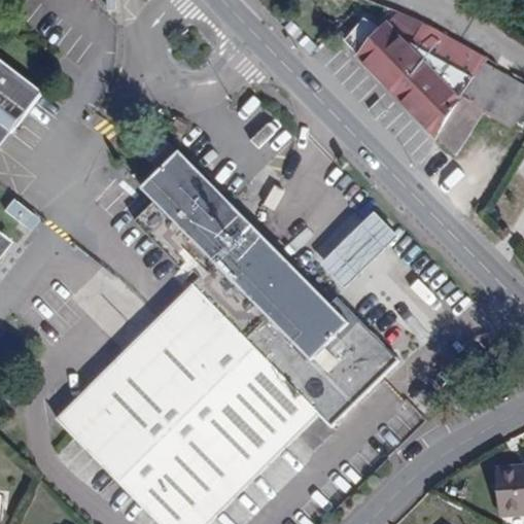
[(408,13),(403,11),(395,8),(386,21),(393,25),(398,26),(408,13)]
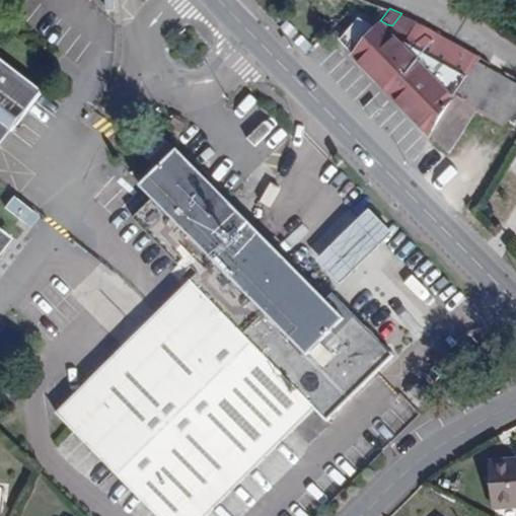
[(357,16),(338,38),(352,52),(351,53),(446,150),(476,104),(503,119),(515,96),(515,84),(424,28),(416,44),(398,35),(376,25),(380,20),(379,20),(375,24),(357,16)]
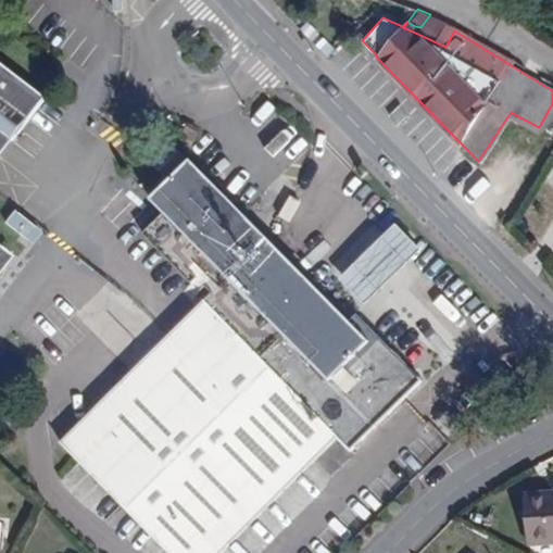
[(0,265),(3,264),(0,259),(0,133),(1,132),(9,138),(10,138),(26,116),(42,95),(0,61),(0,265)]
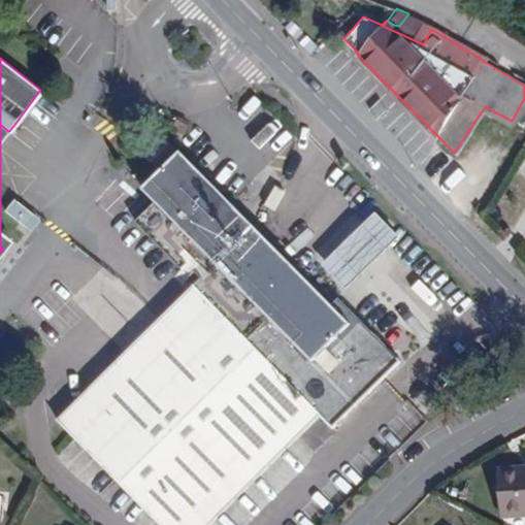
[(181,128),(185,120),(176,115),(172,123),(181,128)]
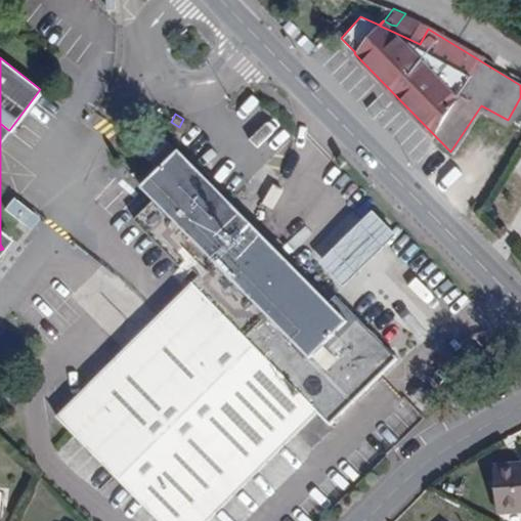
[(395,356),(352,312),(345,319),(177,148),(139,185),(152,198),(132,218),(178,264),(170,271),(178,279),(190,267),(198,273),(54,415),(159,520),(202,520),(288,436),(314,410),(327,423),(395,356)]
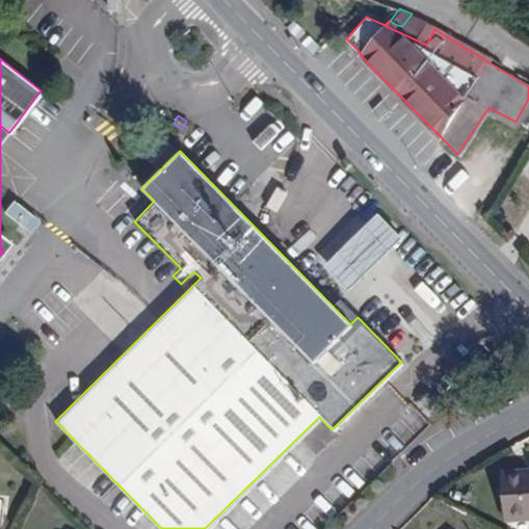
[(9,199),(0,212),(28,230),(36,217),(9,199)]
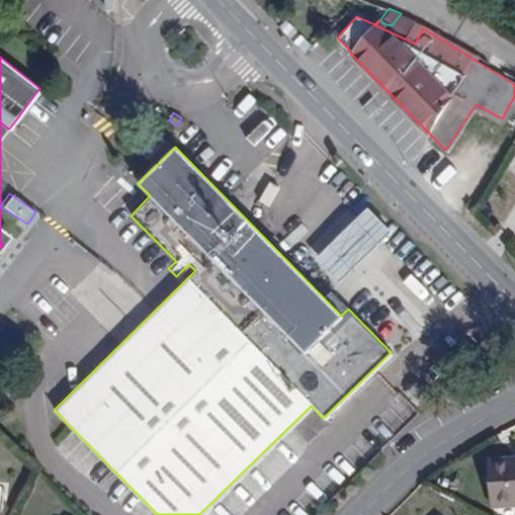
[(314,257),(337,281),(390,231),(366,206),(339,233),(314,257)]
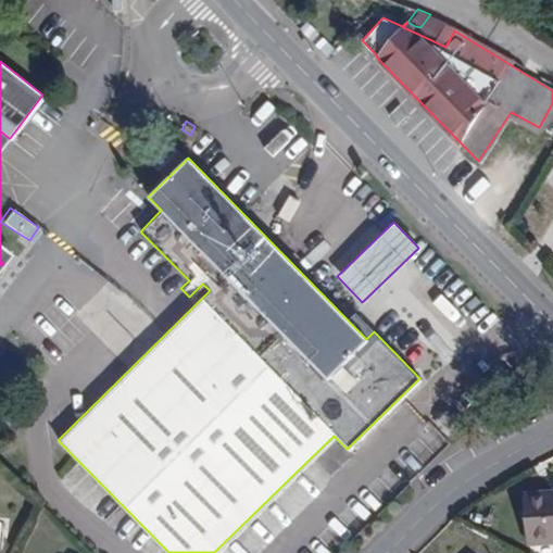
[(12,253),(0,243),(0,259),(3,264),(12,253)]
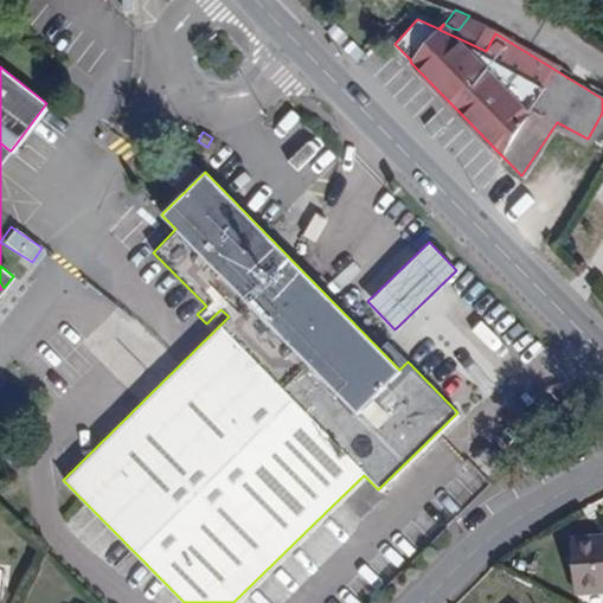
[(602,538),(570,541),(572,591),(602,589),(602,538)]
